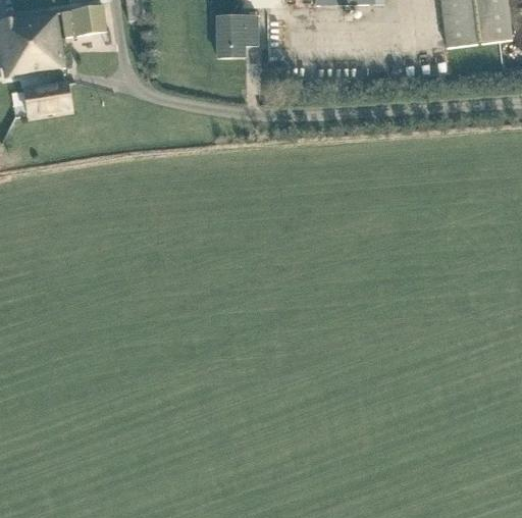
[(127,0),(129,18),(146,16),(144,0),(127,0)]
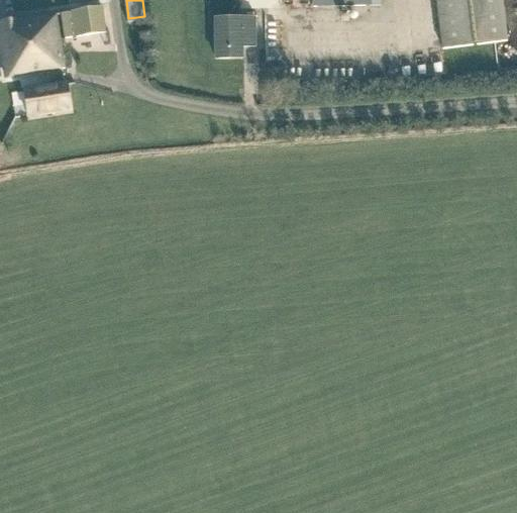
[(435,0),(441,45),(507,36),(503,0),(435,0)]
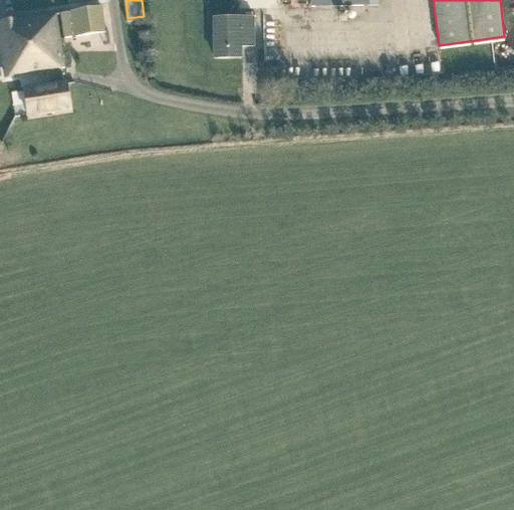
[(102,4),(59,10),(63,36),(105,30),(102,4)]
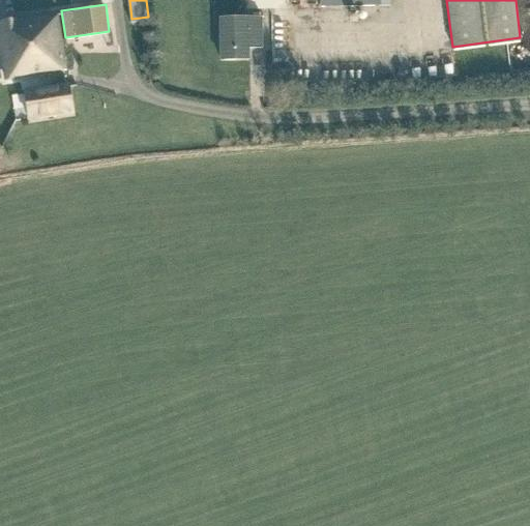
[(66,86),(64,71),(66,71),(57,12),(0,21),(0,48),(4,80),(50,72),(52,87),(23,91),(27,116),(70,110),(67,86),(66,86)]
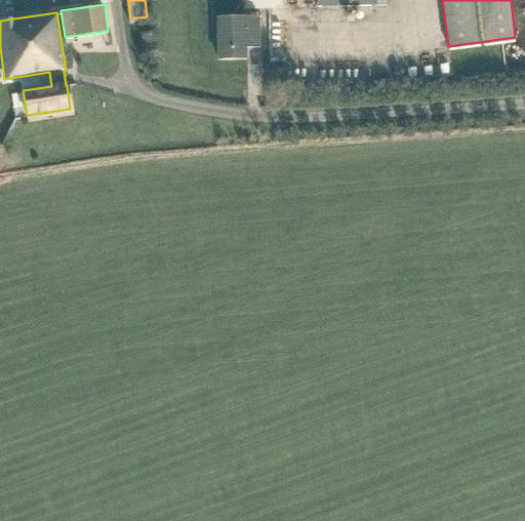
[(261,13),(218,14),(218,56),(247,56),(247,45),(261,44),(261,13)]
